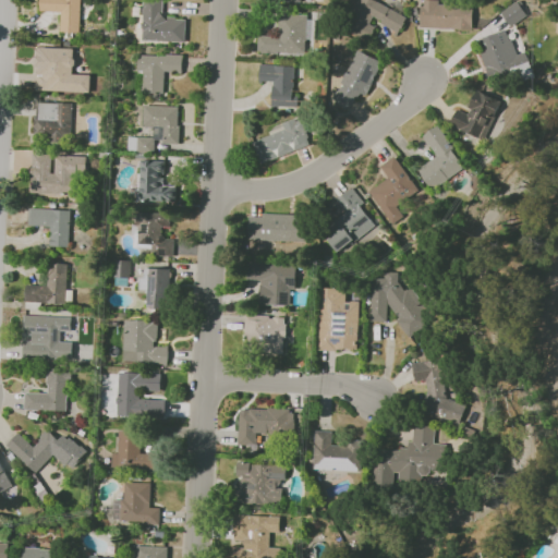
[(63,12),(39,10),(39,0),(81,0),(81,13),(80,12),(79,33),(61,32),(63,12)]
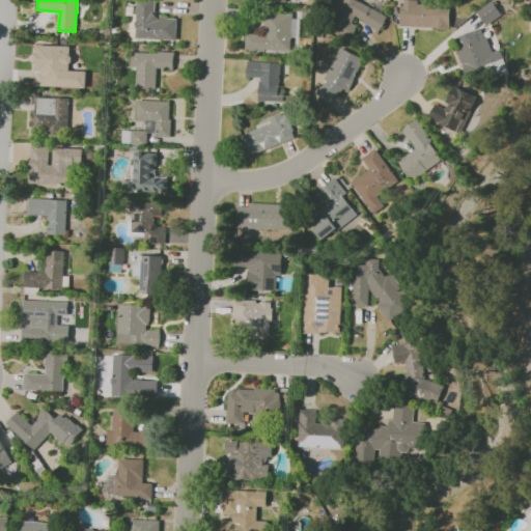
[(137,0),(155,0),(155,15),(177,17),(176,39),(136,37),(137,0)]
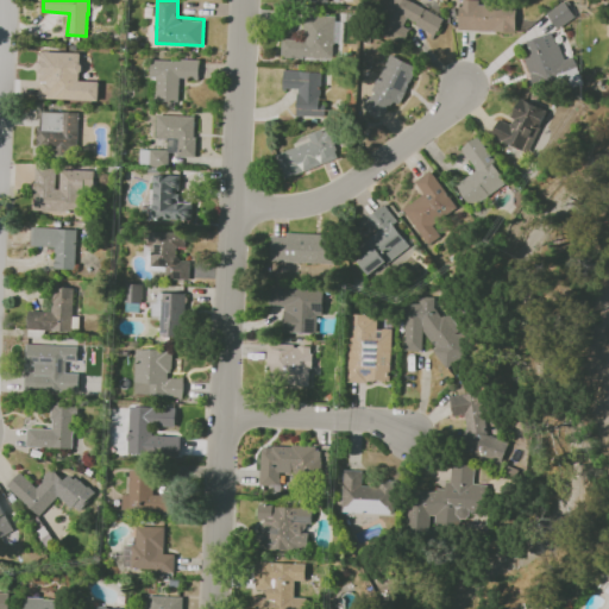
[(394,0),(409,0),(447,18),(439,35),(412,22),(406,32),(384,22),(394,0)]
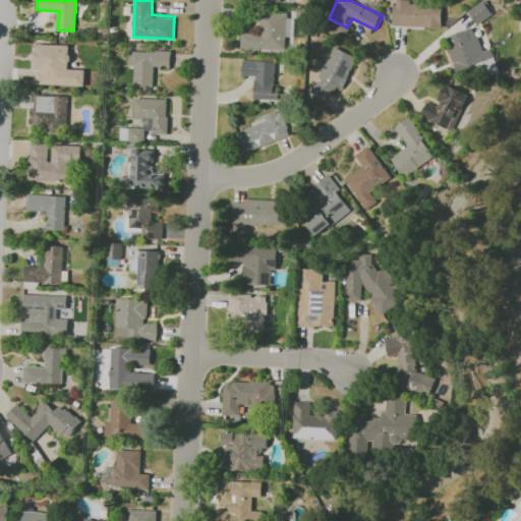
[(392,24),(393,0),(412,0),(412,3),(444,5),(443,27),(392,24)]
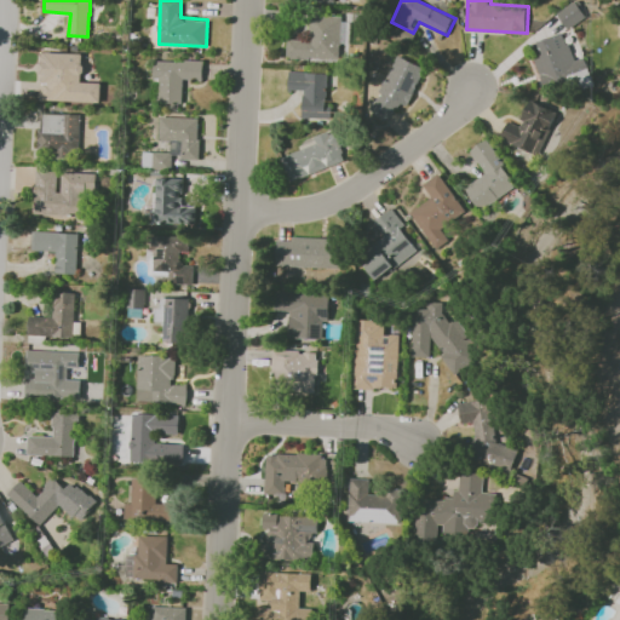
[(577,3),(586,18),(566,30),(556,15),(577,3)]
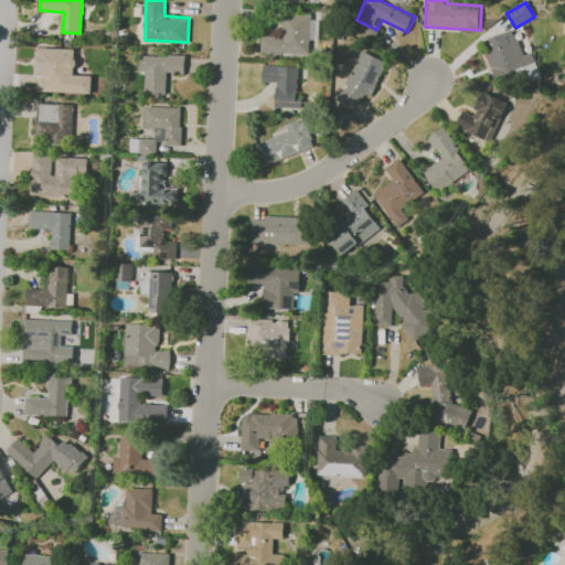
[(262,36),(281,38),(284,11),(309,12),(307,56),(260,54),(262,36)]
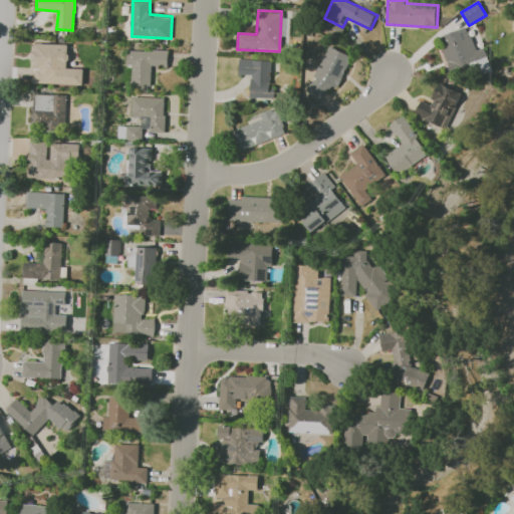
[(441,37),(470,27),(475,42),(481,40),(487,57),(451,69),(441,37)]
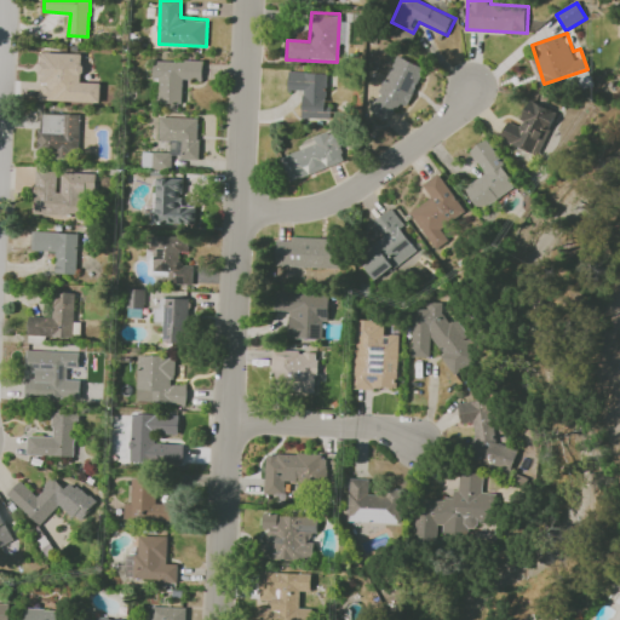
[(65,55),(86,55),(85,80),(87,80),(87,99),(41,97),(41,79),(63,79),(65,55)]
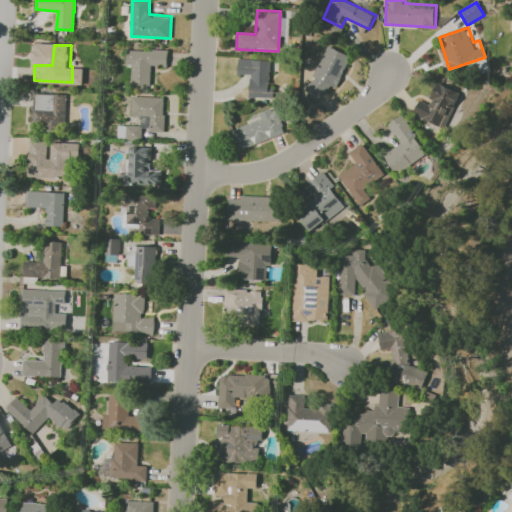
[(333,86),(318,99),(308,87),(317,79),(314,77),(329,46),(351,57),(336,88),(333,86)]
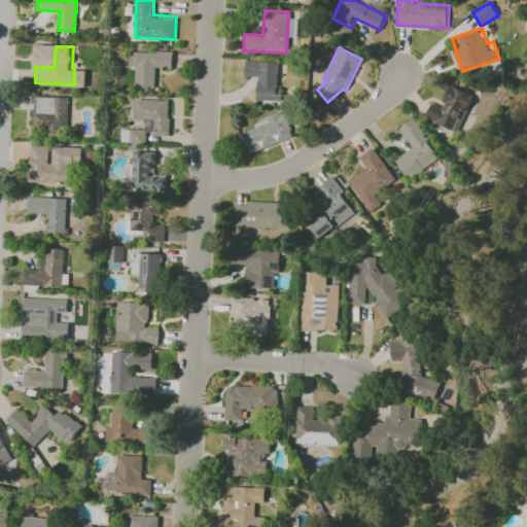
[(131,50),(172,53),(172,70),(155,70),(154,88),(135,88),(135,69),(130,69),(131,50)]
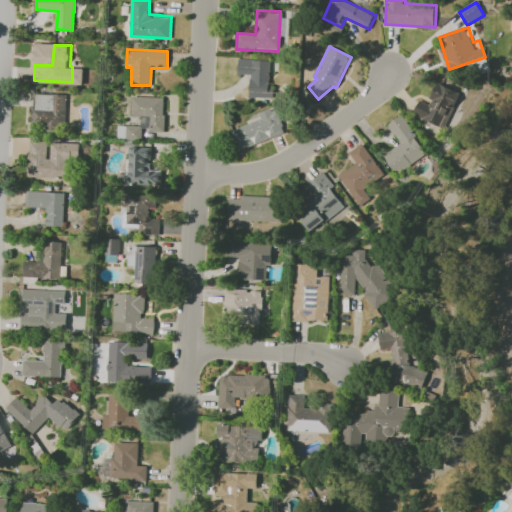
[(238,60),(270,61),(269,82),(237,81),(238,60)]
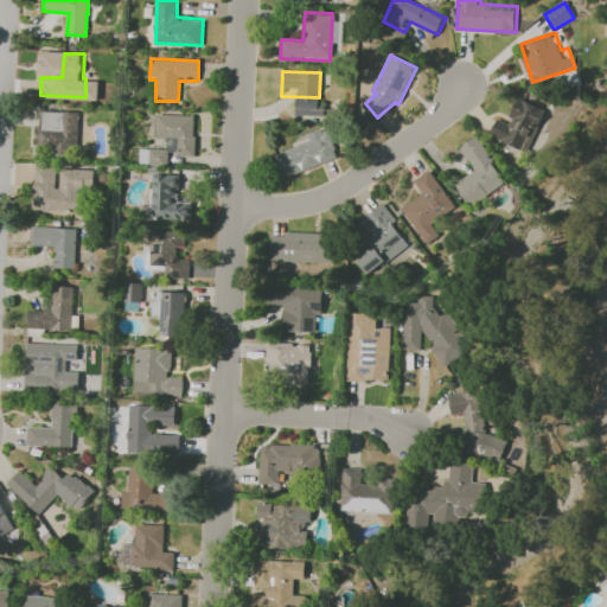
[(544,109),(518,98),(508,123),(497,119),(489,135),(525,152),(544,109)]
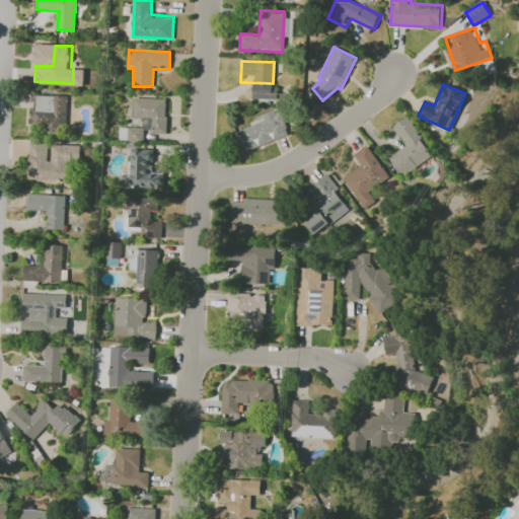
[(32,108),(35,108),(36,94),(68,96),(66,125),(59,125),(31,123),(32,108)]
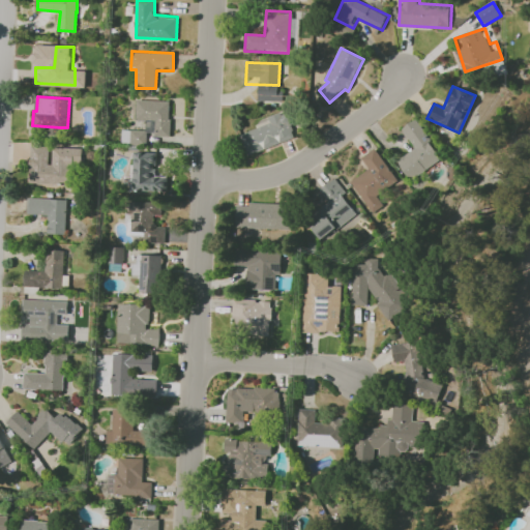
[(136,99),(173,101),(171,137),(135,135),(136,99)]
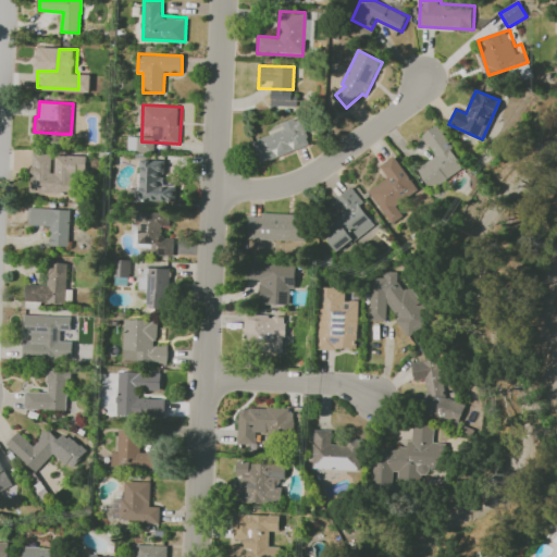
[(252,140),(285,128),(283,123),(300,116),(311,146),(262,165),(252,140)]
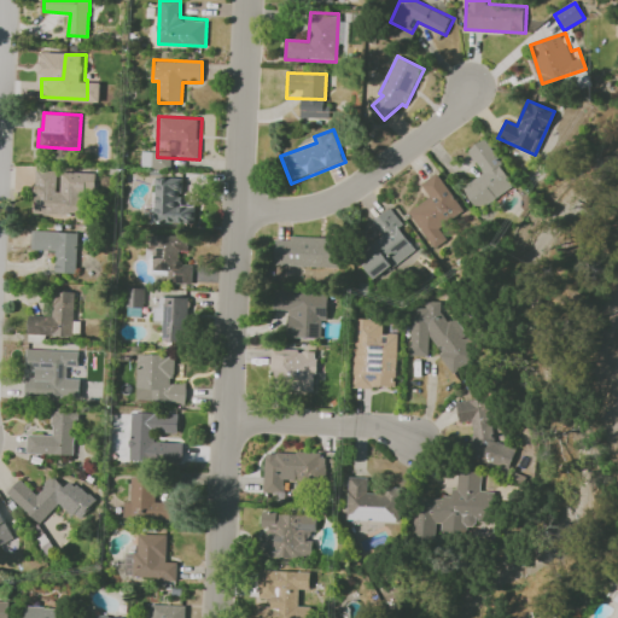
[(483,174),(462,186),(476,209),(513,187),(487,138),(468,149),(483,174)]
